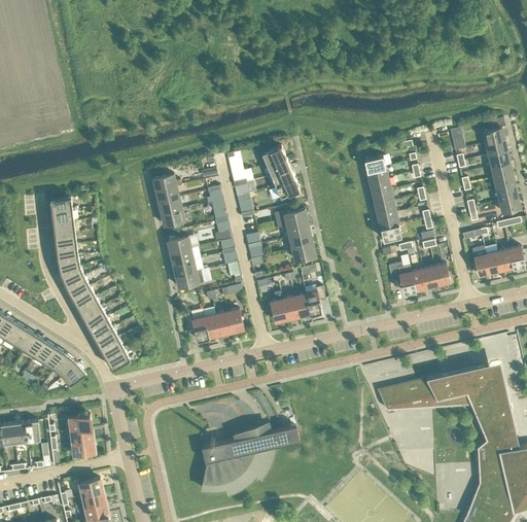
[(483,134),(486,145),(504,141),(501,130),(483,134)]
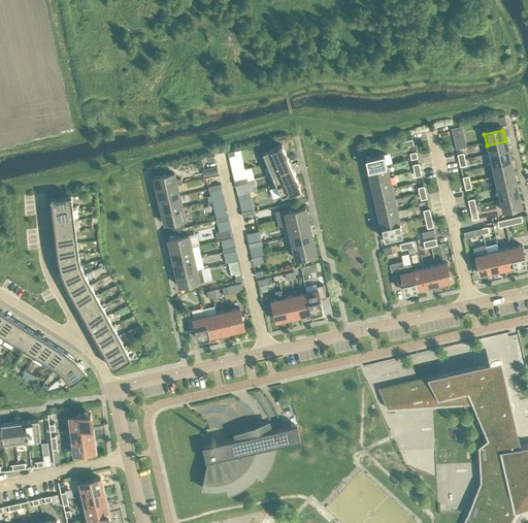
[(404,150),(415,146),(414,141),(403,143),(404,150)]
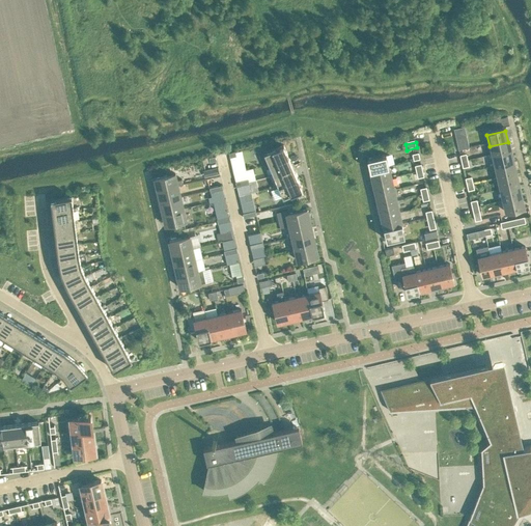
[(490,146),(493,159),(510,154),(508,142),(490,146)]
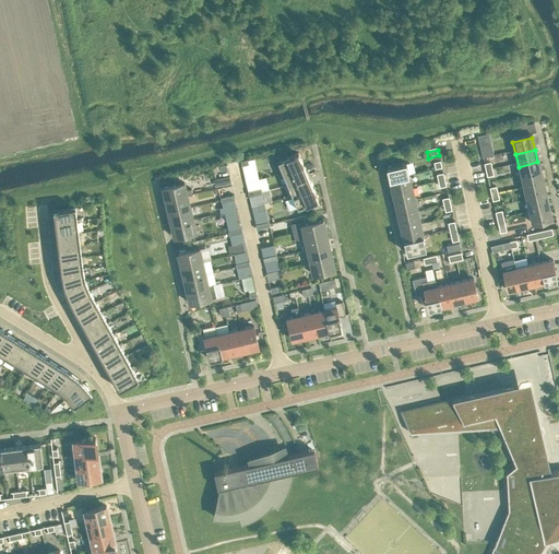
[(492,160),(491,151),(480,153),(483,162),(492,160)]
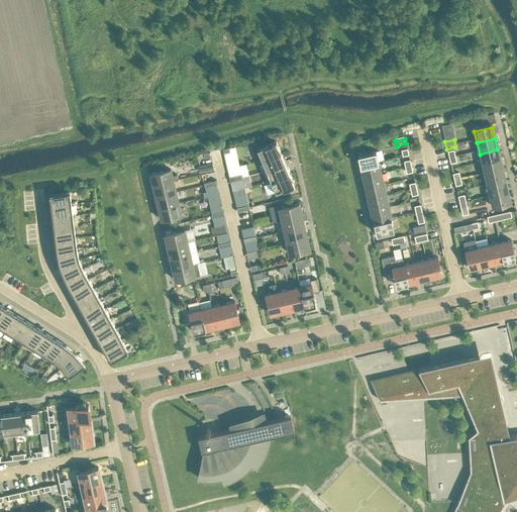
[(256,154),(262,165),(280,157),(276,145),(256,154)]
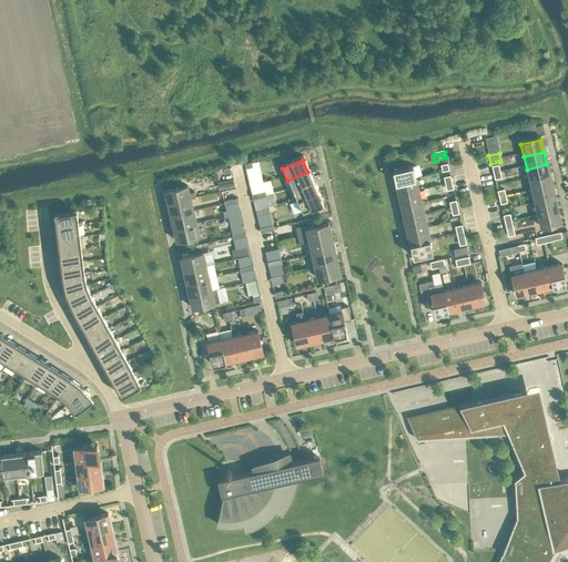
[(527,170),(529,182),(549,177),(546,164),(527,170)]
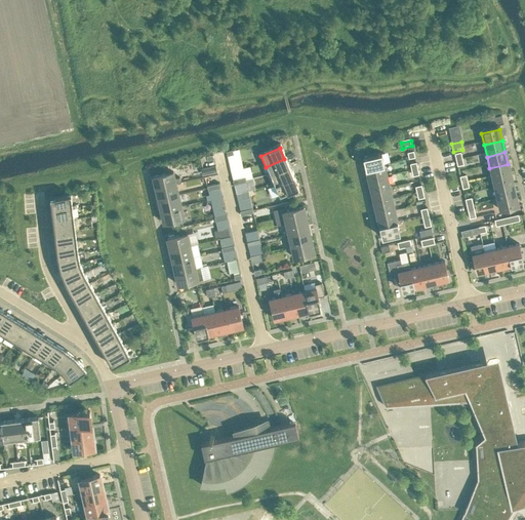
[(363,161),(366,172),(384,168),(381,156),(363,161)]
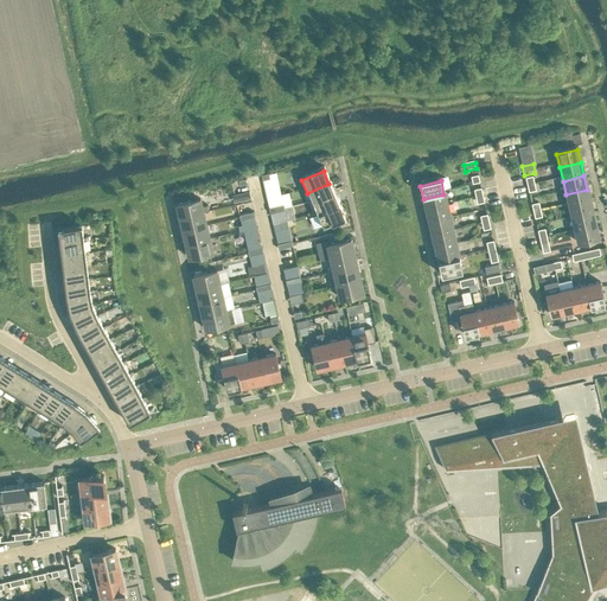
[(307,193),(312,205),(334,196),(328,184),(307,193)]
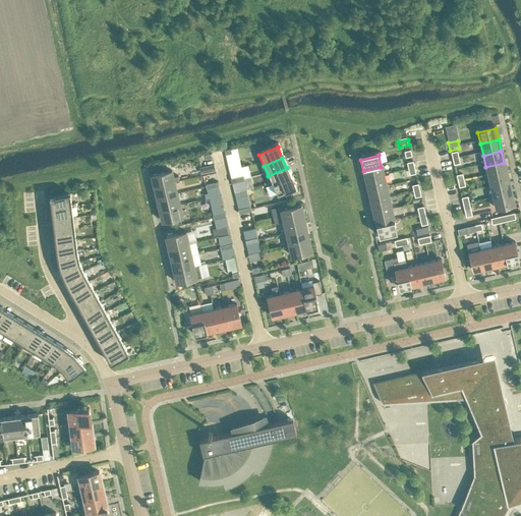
[(485,167),(488,178),(506,174),(504,163),(485,167)]
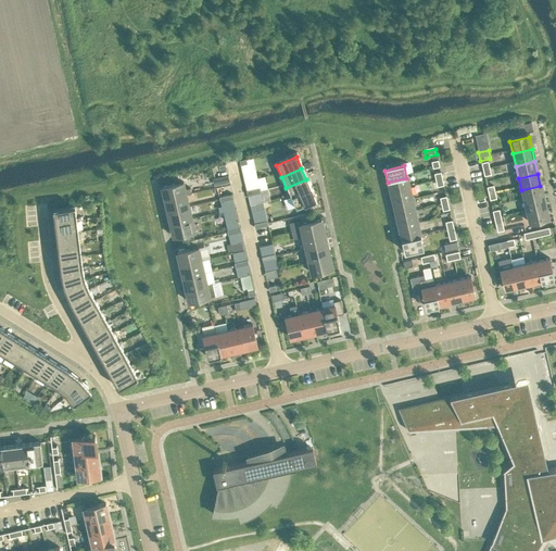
[(243,178),(244,186),(257,183),(255,176),(243,178)]
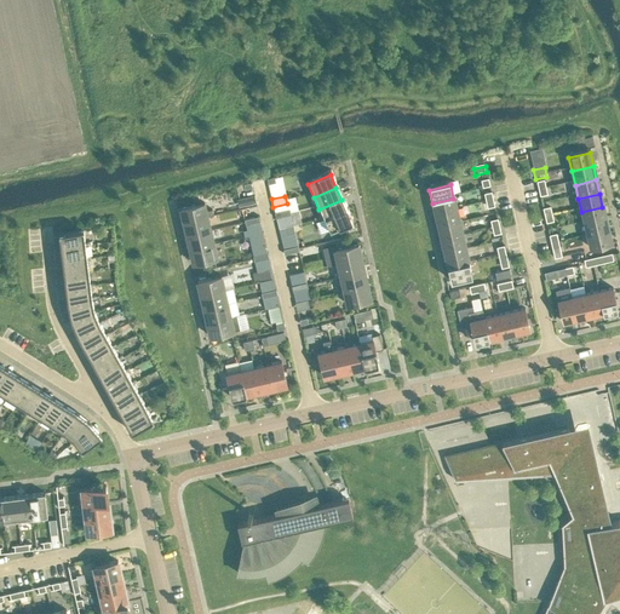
[(432,204),(435,217),(457,212),(453,199),(432,204)]
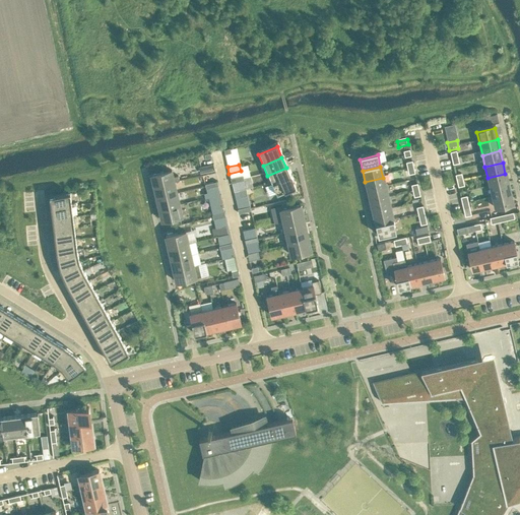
[(267,176),(272,187),(290,179),(286,168),(267,176)]
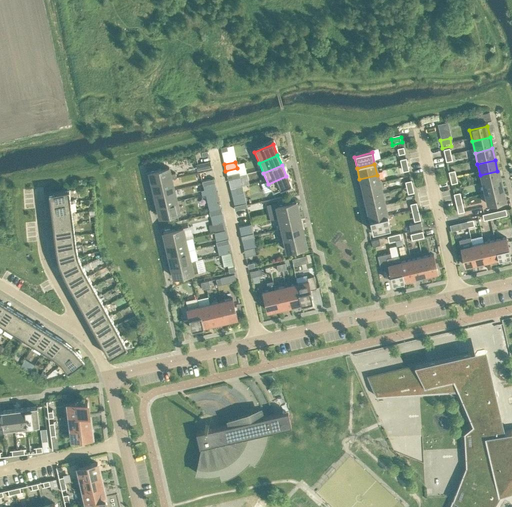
[(149,176),(151,187),(171,183),(169,171),(149,176)]
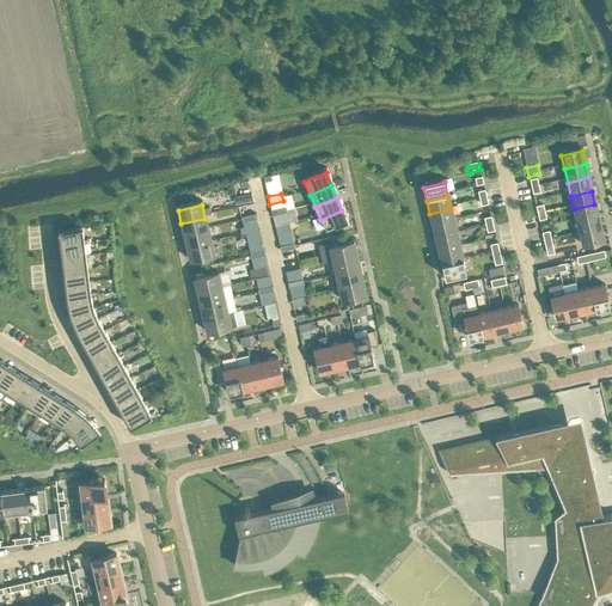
[(574,209),(576,222),(598,218),(594,204),(574,209)]
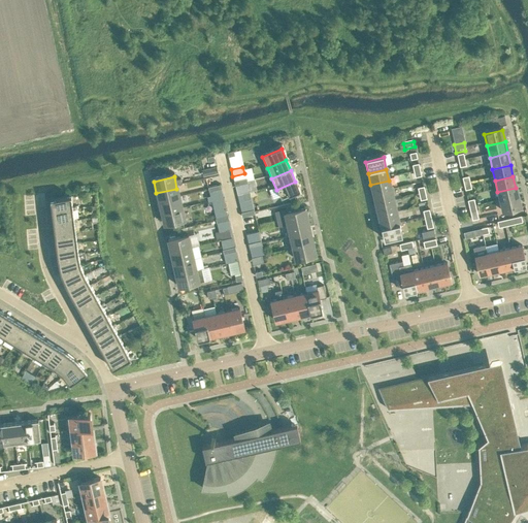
[(370,185),(373,196),(392,192),(389,181),(370,185)]
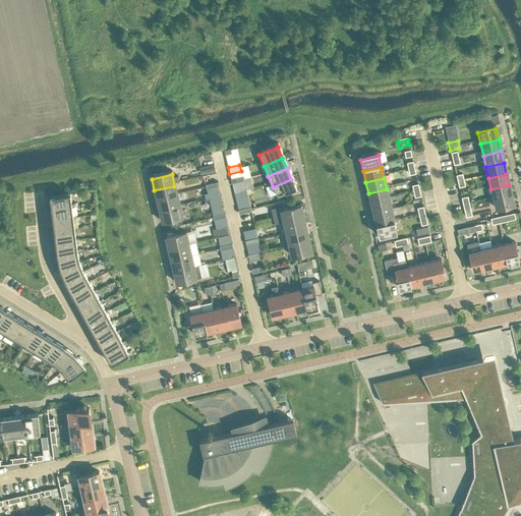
[(291,179),(273,187),(277,198),(296,190),(291,179)]
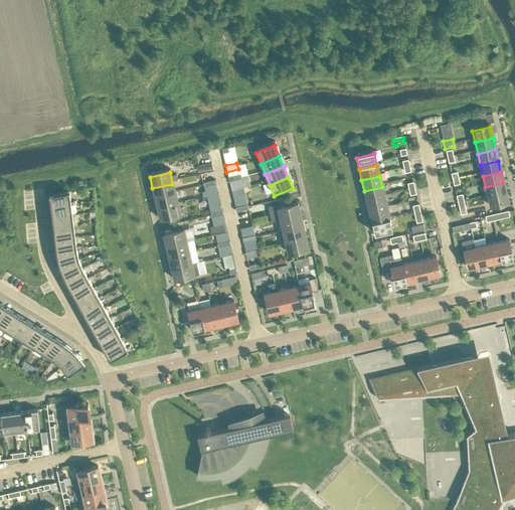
[(485,187),(488,198),(506,194),(503,183),(485,187)]
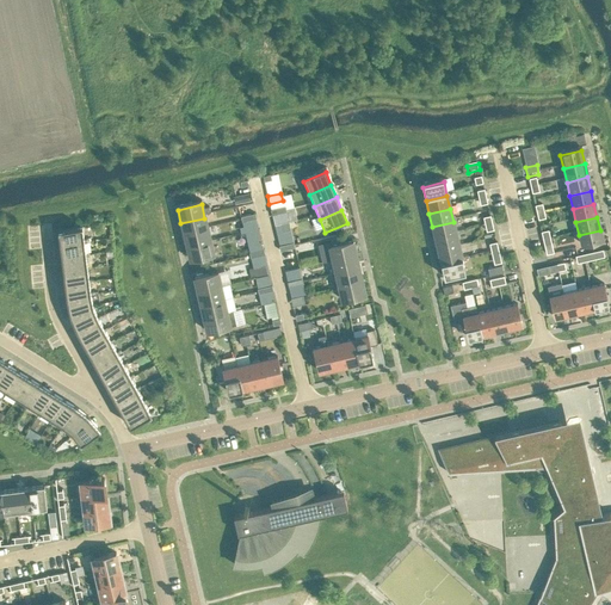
[(180,223),(184,236),(208,232),(204,218),(180,223)]
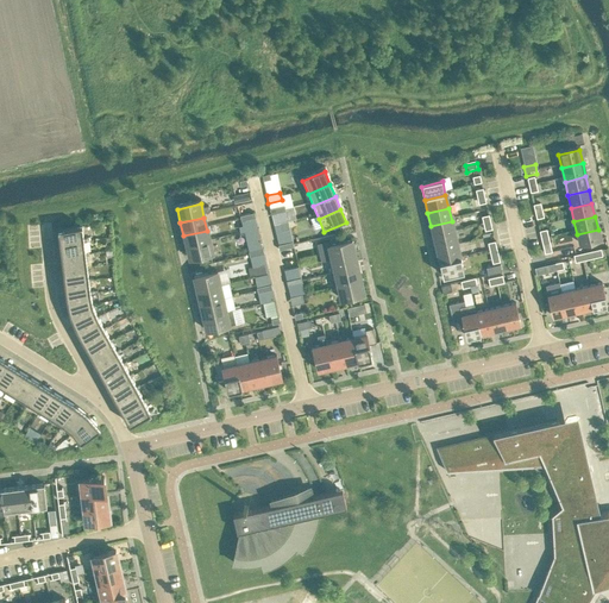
[(431,226),(433,239),(454,234),(452,221),(431,226)]
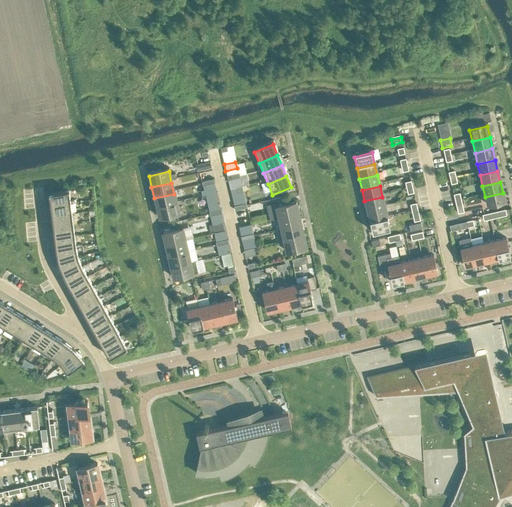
[(503,193),(485,197),(487,209),(505,204),(503,193)]
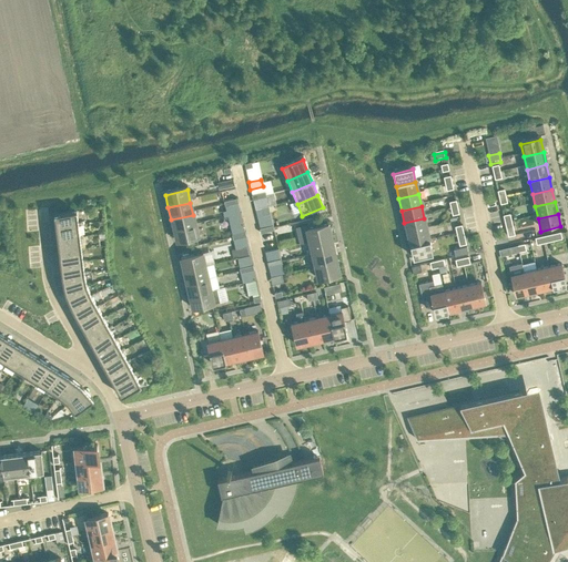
[(54,217),(56,231),(78,228),(77,215),(54,217)]
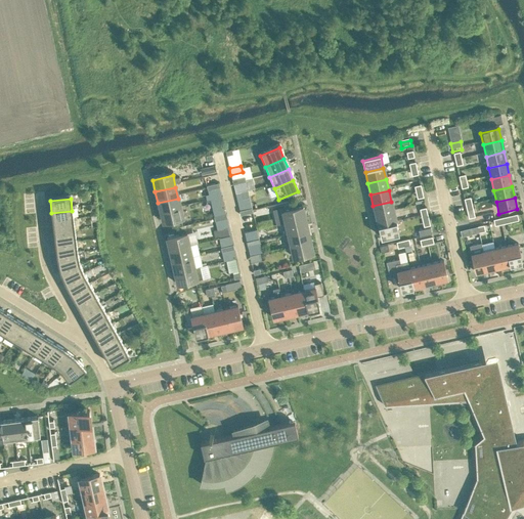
[(158,203),(161,215),(180,210),(178,199),(158,203)]
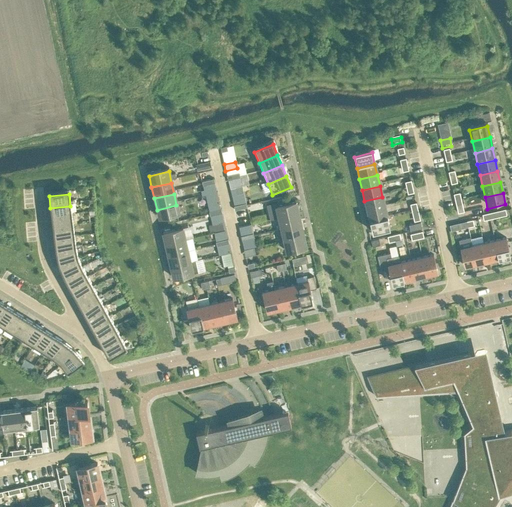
[(364,201),(367,213),(385,208),(382,197),(364,201)]
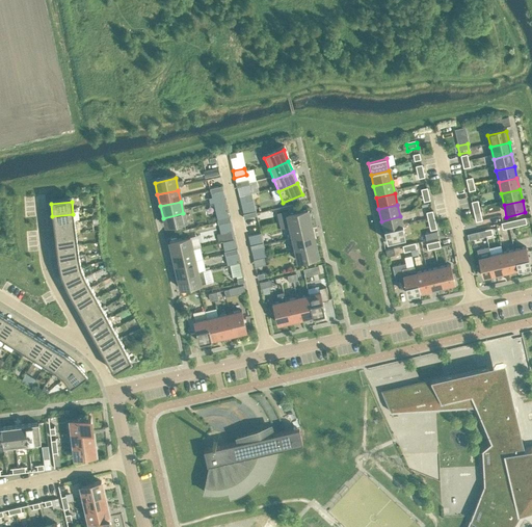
[(183,213),(163,218),(165,230),(186,226),(183,213)]
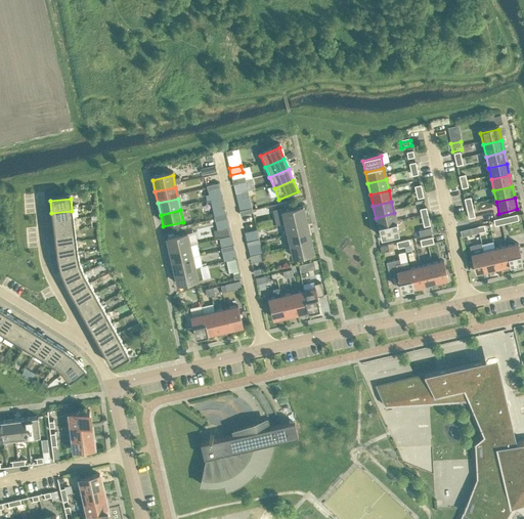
[(282,215),(286,227),(305,222),(303,210),(282,215)]
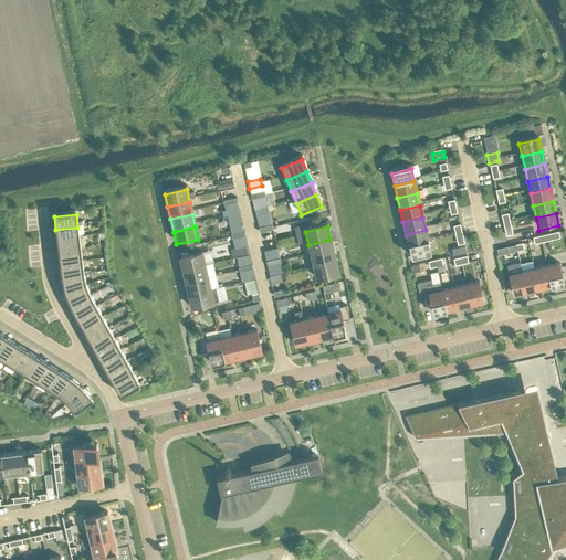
[(55,230),(58,242),(80,240),(77,228),(55,230)]
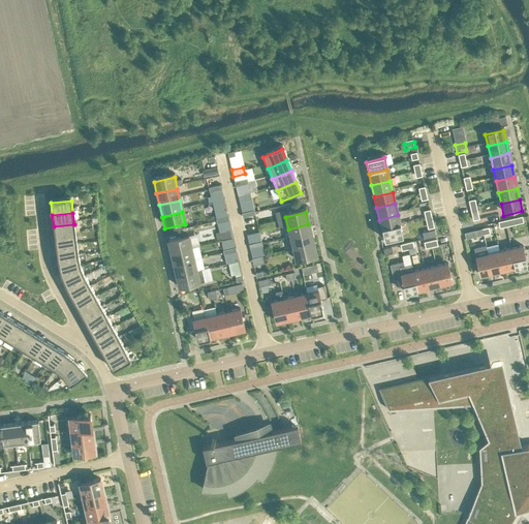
[(379,220),(382,232),(400,227),(398,215),(379,220)]
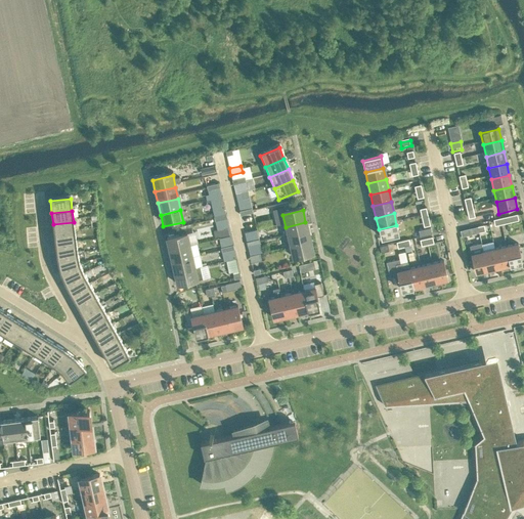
[(53,224),(54,236),(75,233),(74,222),(53,224)]
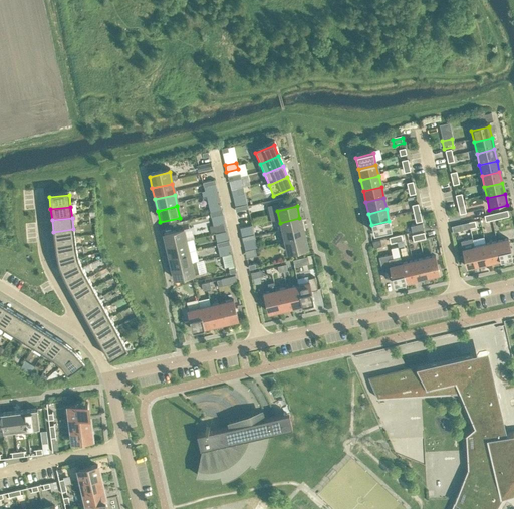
[(280,223),(282,234),(302,229),(299,218),(280,223)]
